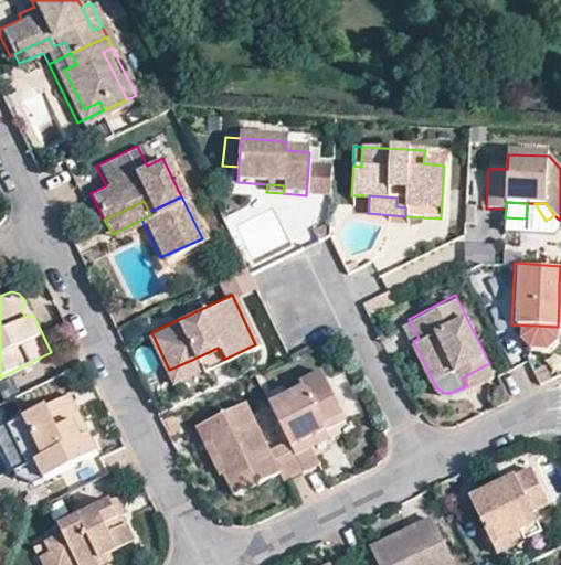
[(511,324),(512,300),(508,300),(501,311),(507,324),(511,324)]
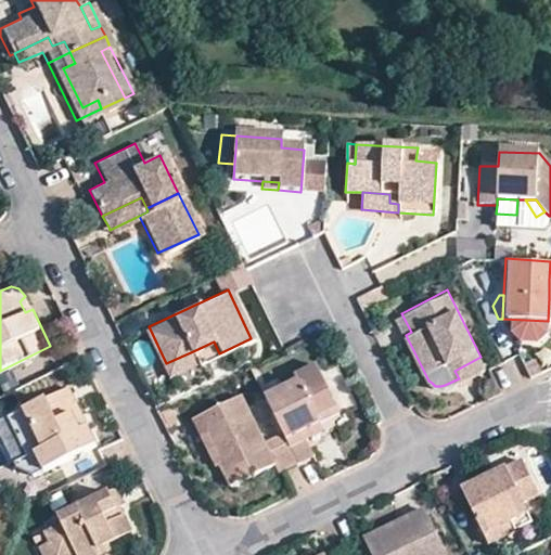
[(25,312),(33,309),(28,301),(25,296),(23,298),(20,301),(25,312)]
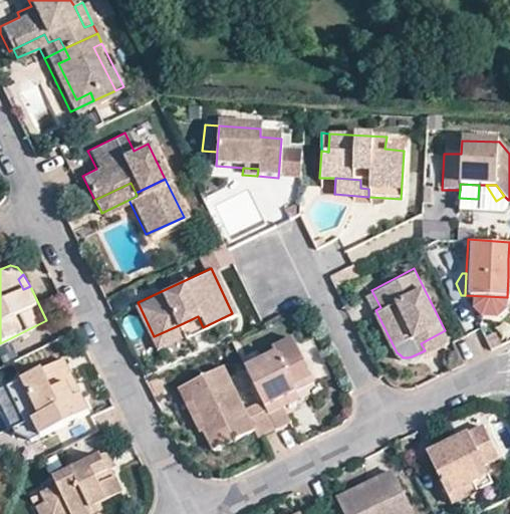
[(366,292),(375,310),(380,307),(371,290),(366,292)]
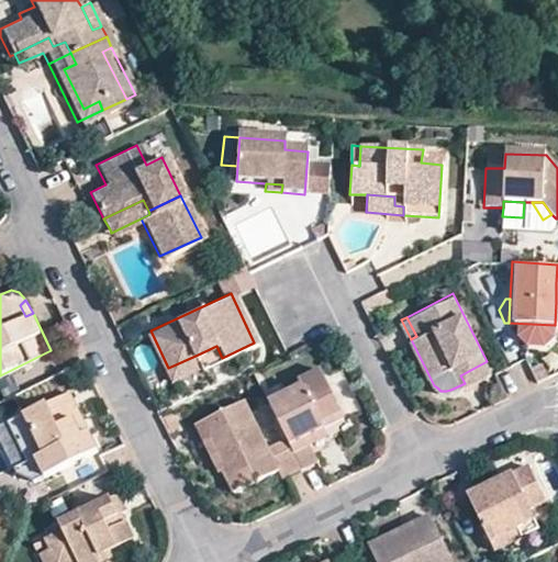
[(198,355),(202,363),(204,367),(222,358),(216,346),(198,355)]
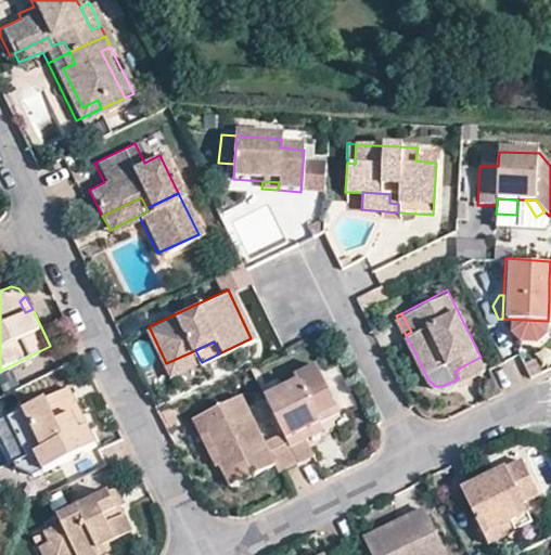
[(195,350),(166,363),(170,373),(200,359),(195,350)]
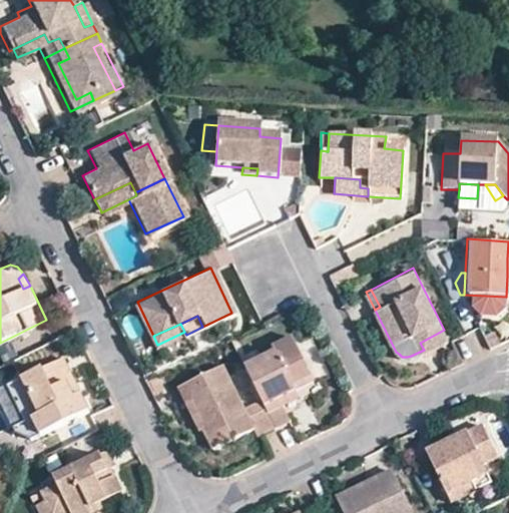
[(448,337),(444,330),(420,343),(424,350),(448,337)]
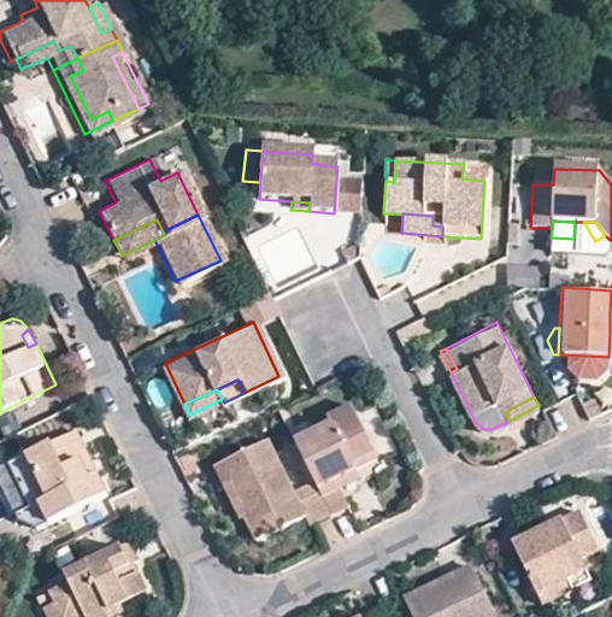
[(329,422),(294,438),(322,493),(340,485),(336,476),(354,468),(352,460),(372,451),(351,404),(324,415),(329,422)]
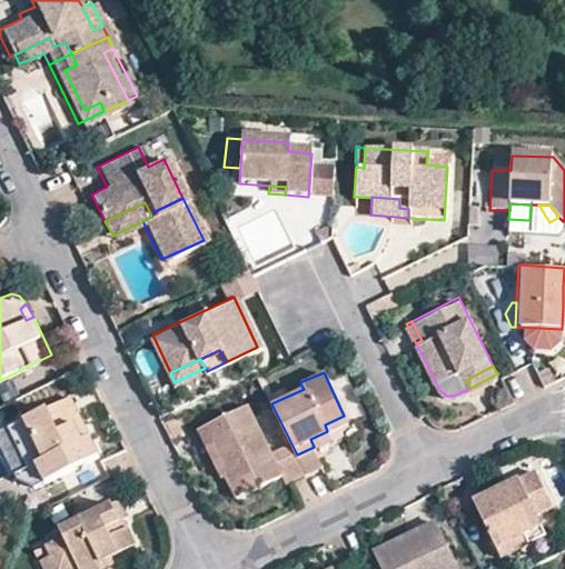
[(36,463),(43,480),(50,477),(98,455),(89,435),(81,438),(73,423),(81,420),(69,395),(7,425),(28,467),(36,463)]
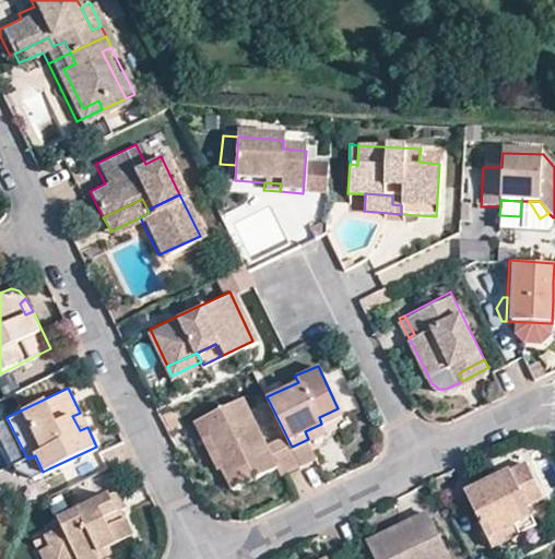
[(229,488),(274,466),(240,395),(190,419),(200,438),(208,433),(223,465),(220,467),(229,488)]
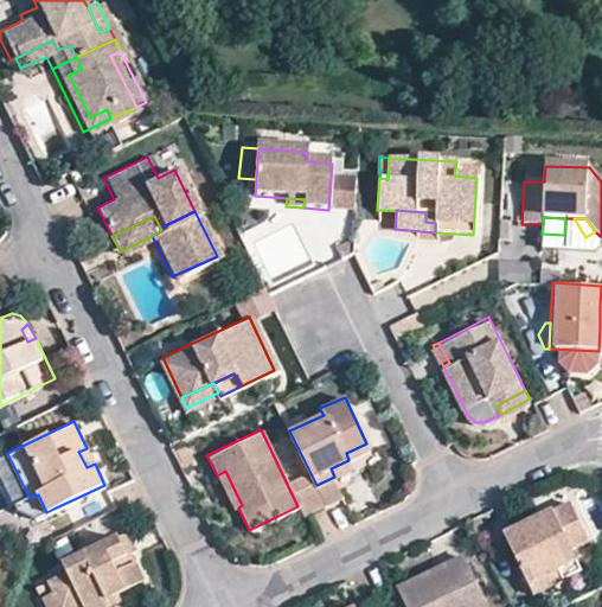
[(370,451),(366,443),(346,453),(348,460),(370,451)]
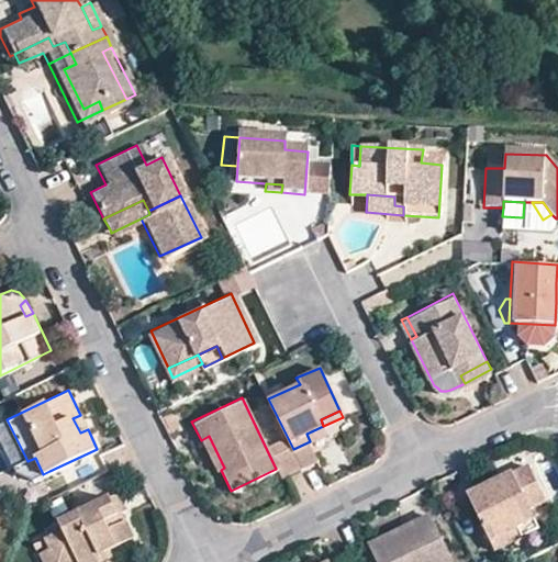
[(80,433),(88,429),(80,415),(73,418),(80,433)]
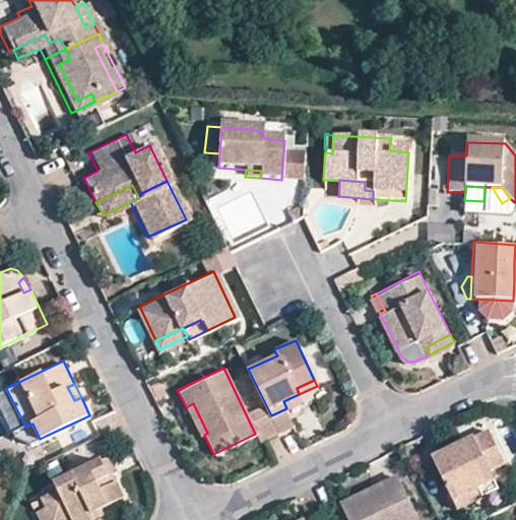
[(30,443),(40,439),(33,424),(25,427),(6,388),(3,390),(0,397),(0,401),(19,440),(30,443)]
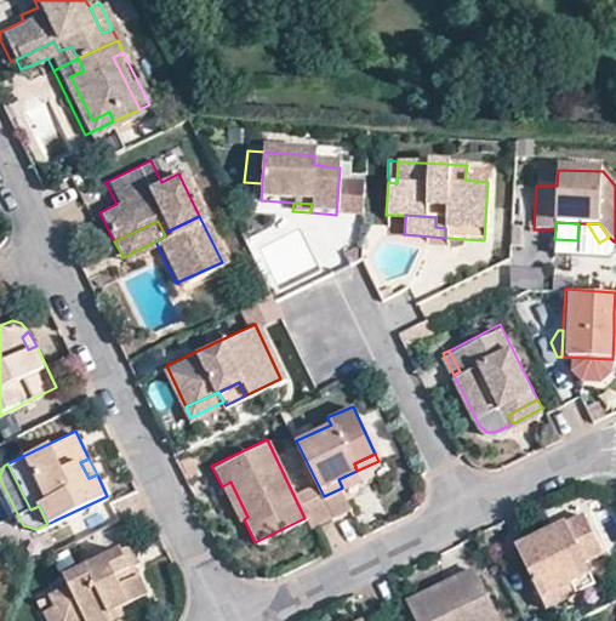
[(361,479),(357,471),(338,479),(342,488),(361,479)]
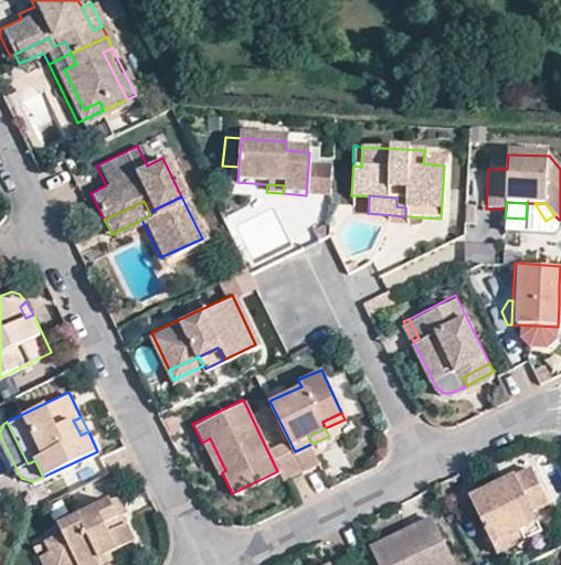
[(210,438),(202,443),(218,475),(222,472),(225,470),(210,438)]
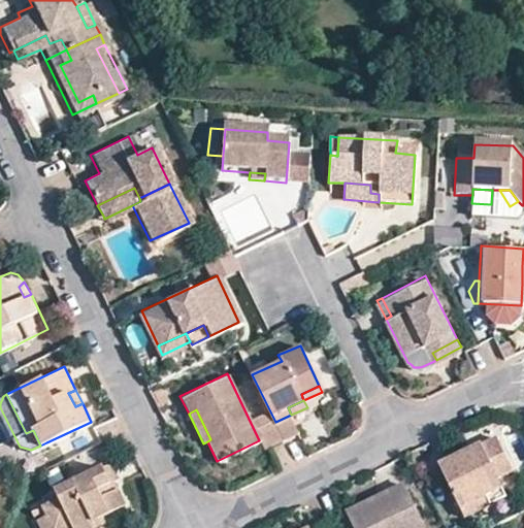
[(481,494),(493,488),(487,477),(506,466),(488,434),(432,465),(461,516),(485,502),(481,494)]
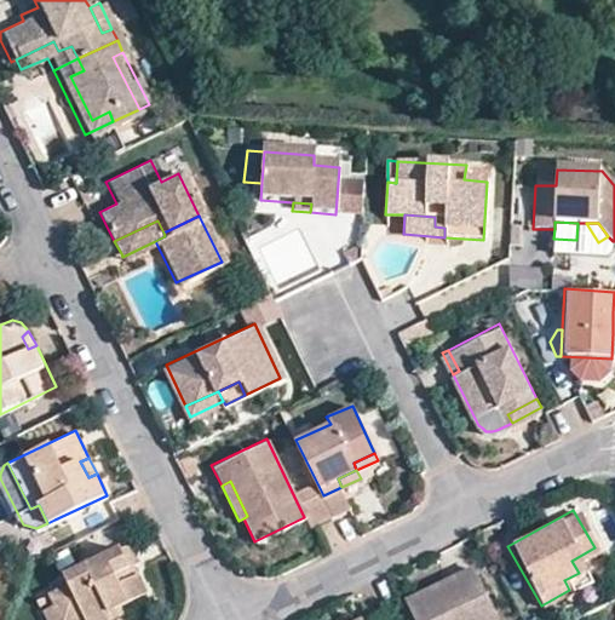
[(120,602),(147,590),(132,563),(137,561),(128,540),(62,574),(65,581),(47,591),(52,601),(61,616),(79,609),(84,619),(101,619),(111,615),(105,602),(111,598),(114,606),(120,602)]
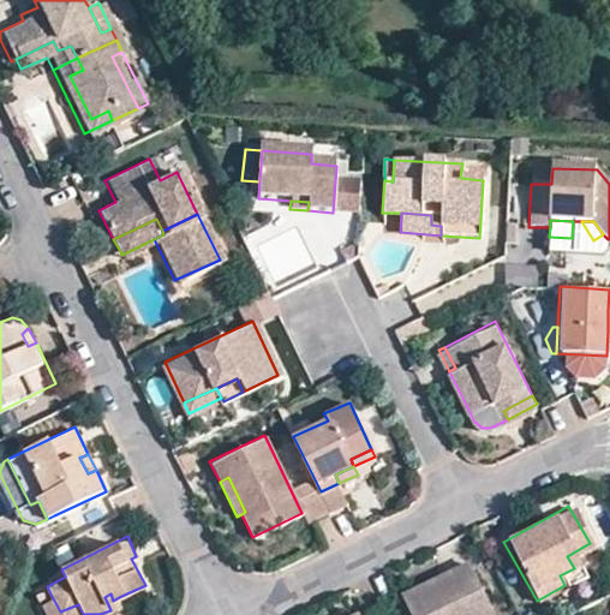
[(494,614),(495,614),(467,562),(449,571),(453,578),(442,584),(438,577),(404,595),(413,614),(494,614)]
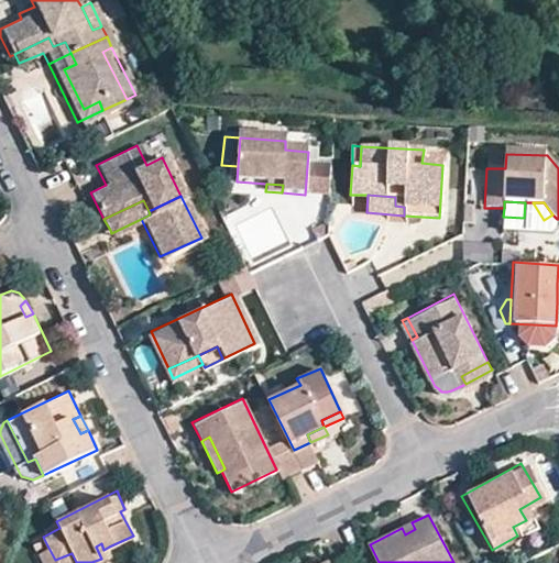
[(513,527),(517,536),(530,528),(526,520),(513,527)]
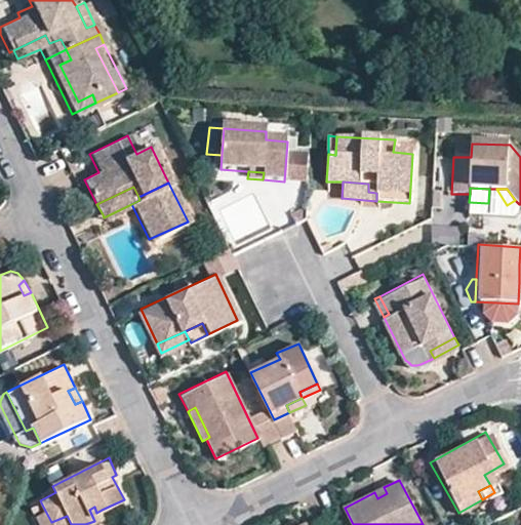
[(387,493),(384,487),(374,492),(377,498),(387,493)]
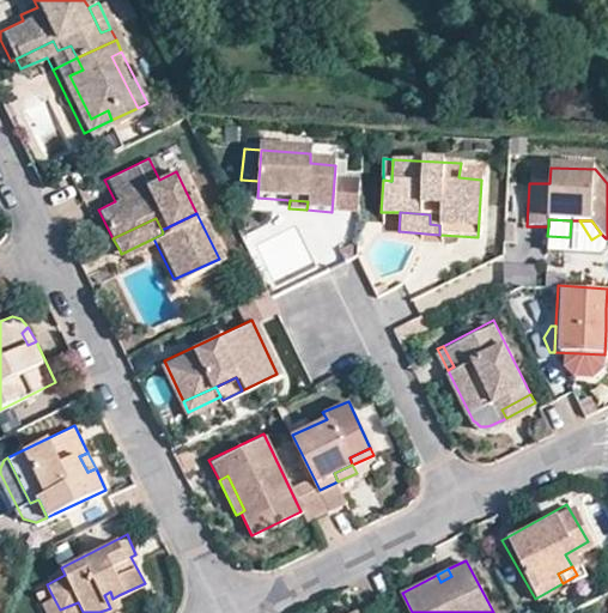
[(104,595),(110,608),(122,602),(119,595),(113,599),(110,592),(104,595)]
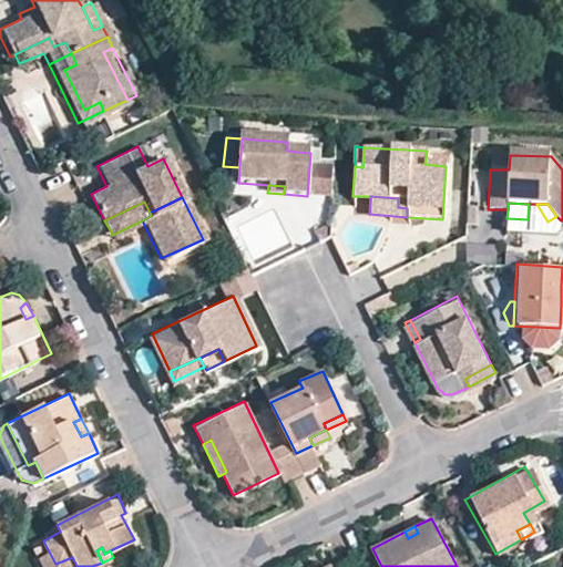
[(55,564),(48,549),(37,556),(41,566),(77,566),(72,557),(55,564)]
